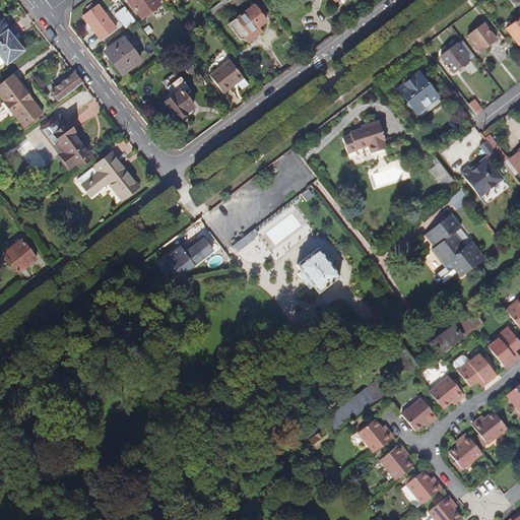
[(127,0),(141,18),(160,5),(155,0),(127,0)]
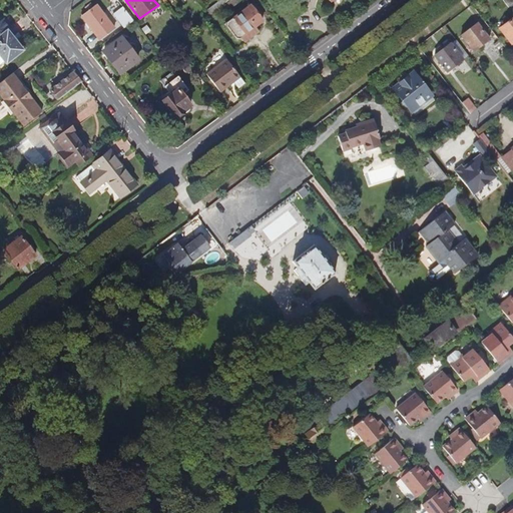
[(221,0),(207,11),(210,14),(228,0),(221,0)]
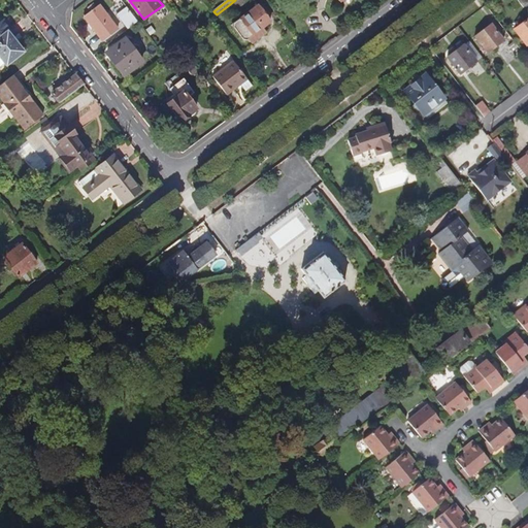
[(118,30),(99,5),(84,15),(103,41),(118,30)]
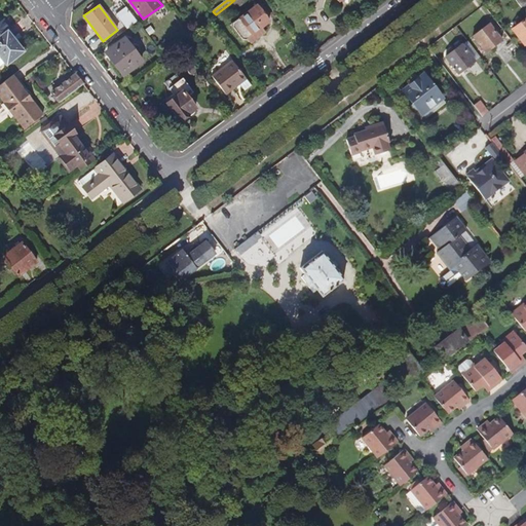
[(257,5),(230,25),(243,42),(248,39),(251,43),(257,39),(254,34),(261,29),(269,23),(257,5)]
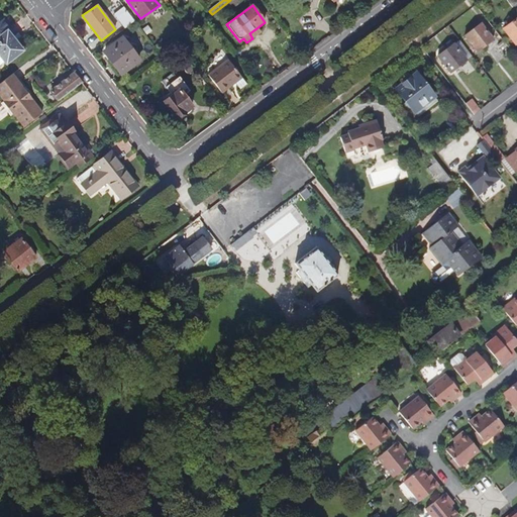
[(134,21),(123,7),(114,14),(125,28),(134,21)]
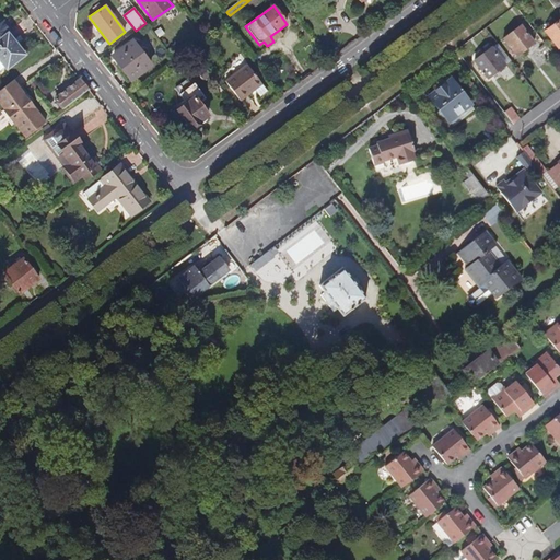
[(230,15),(226,12),(219,18),(222,22),(223,21),(230,15)]
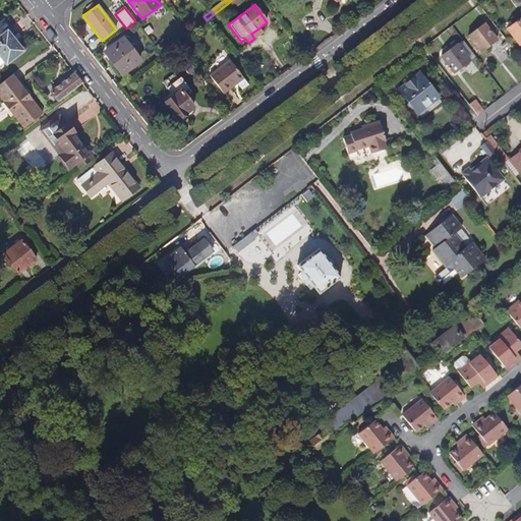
[(520,43),(520,17),(507,29),(519,45),(520,43)]
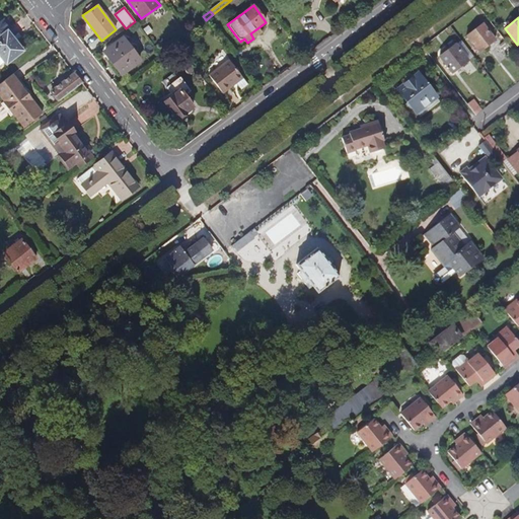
[(9,28),(2,19),(0,20),(0,57),(6,65),(22,52),(12,39),(14,38),(7,29),(9,28)]
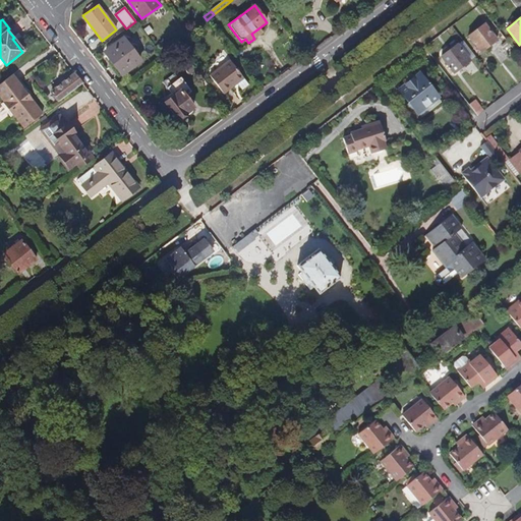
[(480,52),(498,40),(484,23),(468,36),(480,52)]
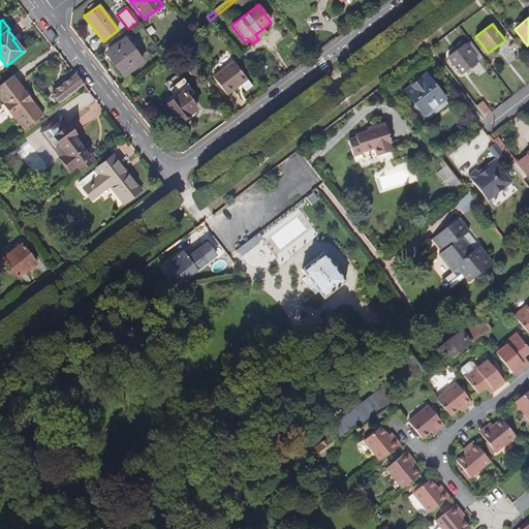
[(262,29),(255,34),(258,39),(266,33),(262,29)]
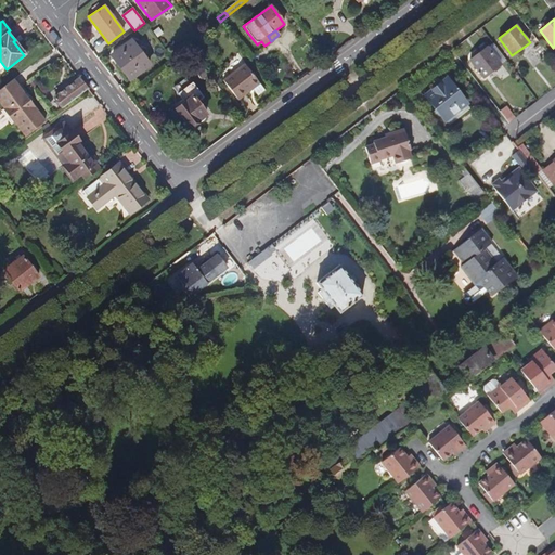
[(132,41),(113,55),(130,78),(150,64),(132,41)]
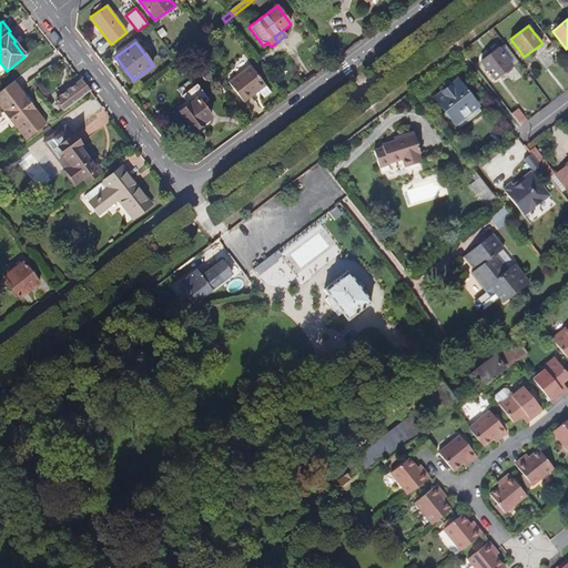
[(495,80),(513,66),(499,48),(480,61),(490,73),(489,73),(489,74),(490,74),(495,80)]
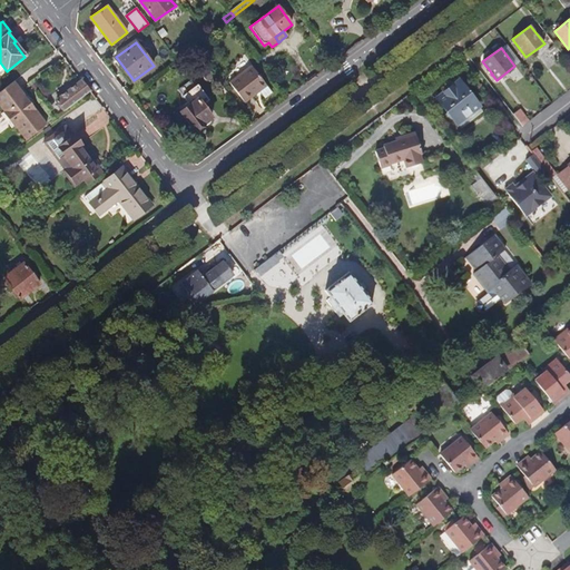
[(252,66),(229,82),(244,102),(259,91),(265,98),(272,92),(252,66)]
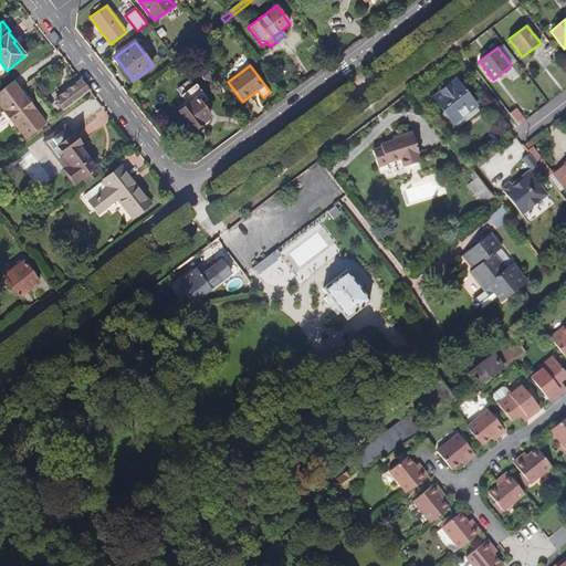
[(64,109),(90,90),(82,80),(56,100),(64,109)]
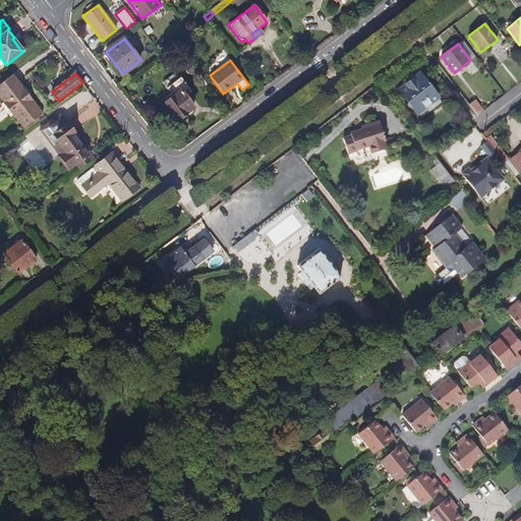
[(438,98),(439,97),(419,73),(398,90),(417,114),(418,113),(438,98)]
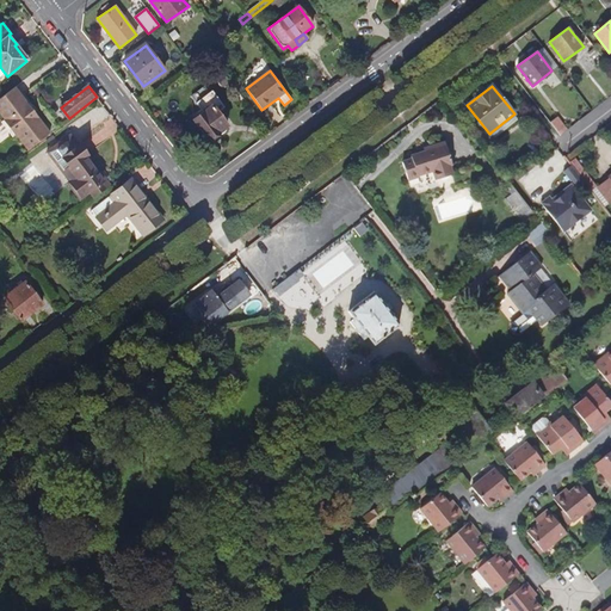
[(14,87),(0,98),(0,113),(5,119),(4,119),(16,135),(17,135),(28,150),(50,134),(38,118),(38,117),(28,103),(26,103),(14,87)]
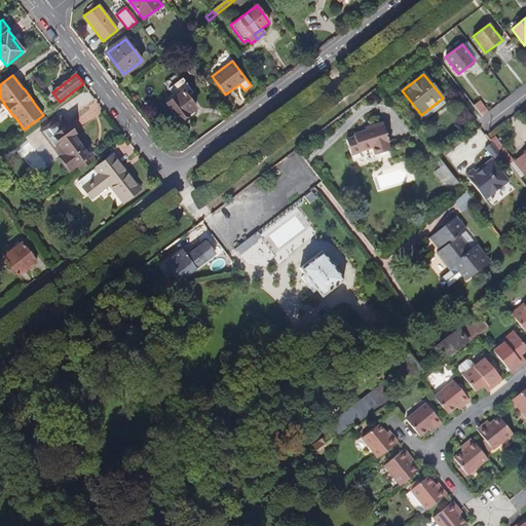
[(179,80),(176,76),(165,84),(168,88),(179,80)]
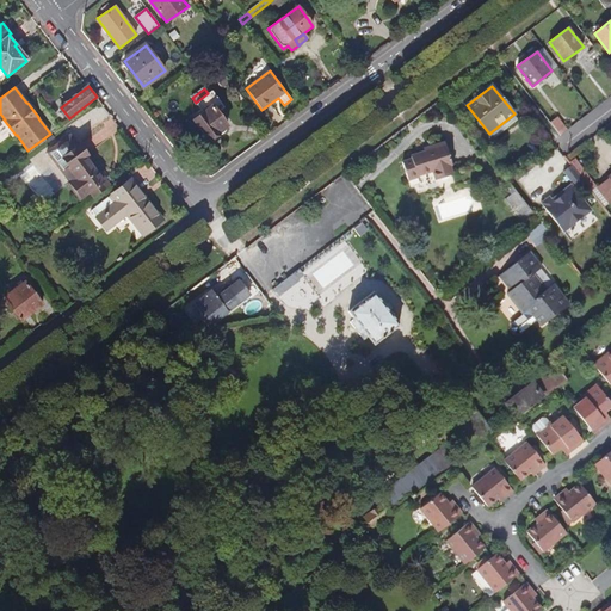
[(202,113),(193,122),(209,141),(210,140),(213,140),(217,137),(217,134),(227,125),(217,113),(224,107),(211,91),(208,93),(196,103),(195,104),(202,113)]
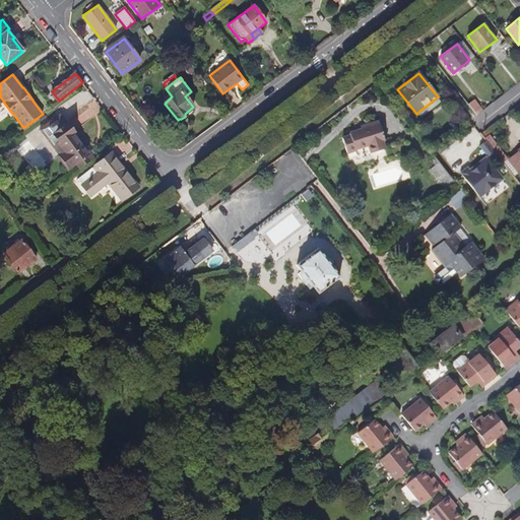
[(420,117),(440,102),(437,98),(417,113),(420,117)]
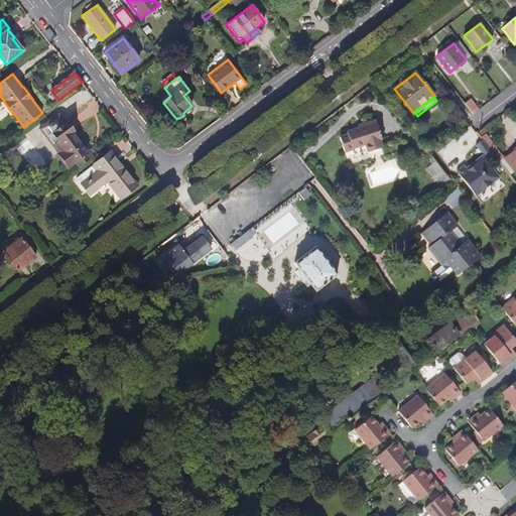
[(479,110),(471,99),(465,103),(473,115),(479,110)]
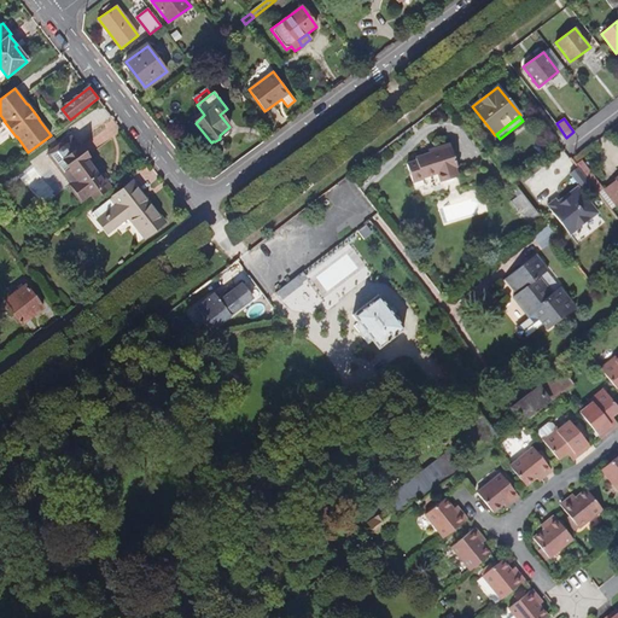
[(73,152),(79,147),(70,135),(54,147),(57,151),(65,144),(73,152)]
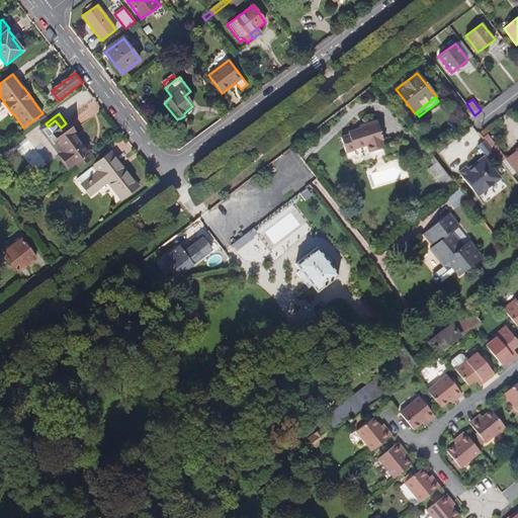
[(80,168),(91,159),(87,154),(72,133),(74,132),(68,122),(66,123),(61,127),(55,120),(48,126),(46,123),(39,127),(46,137),(51,138),(54,136),(65,151),(59,155),(68,168),(75,162),(80,168)]
